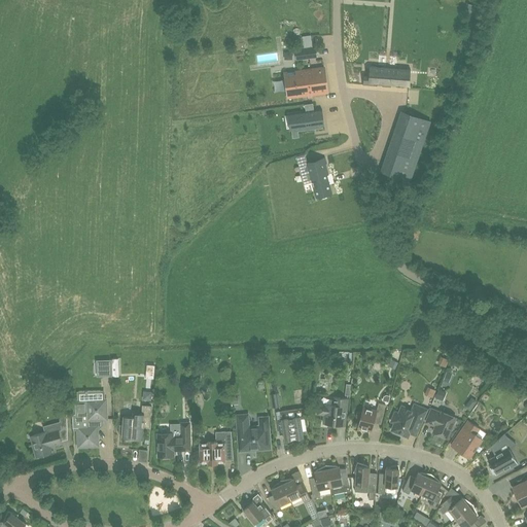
[(302,49),(304,59),(316,57),(314,47),(302,49)]
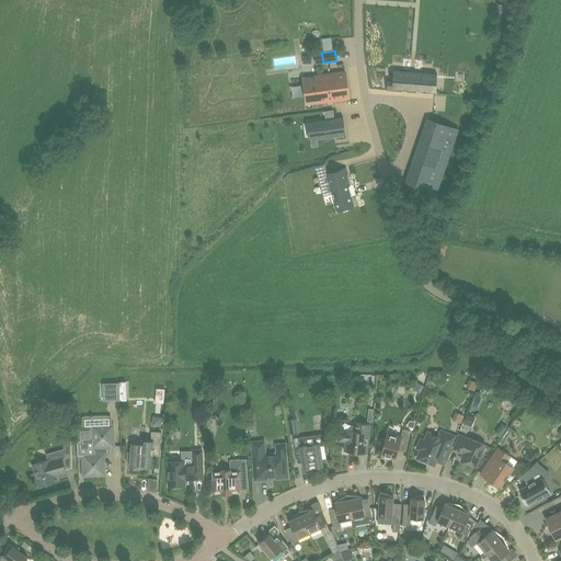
[(385,59),(382,78),(415,81),(415,88),(433,89),(435,56),(418,55),(418,61),(385,59)]
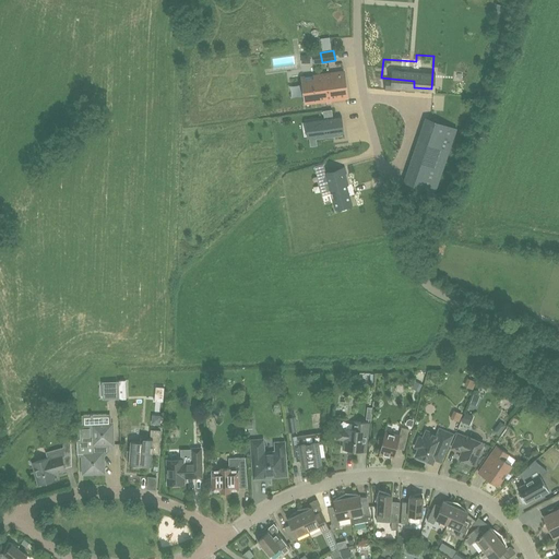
[(347,98),(343,71),(301,78),(306,104),(347,98)]
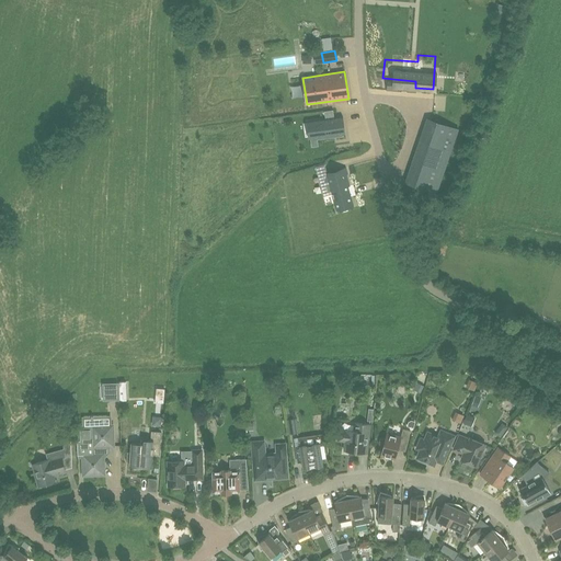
[(345,134),(343,117),(306,123),(308,123),(310,138),(308,138),(308,139),(345,134)]
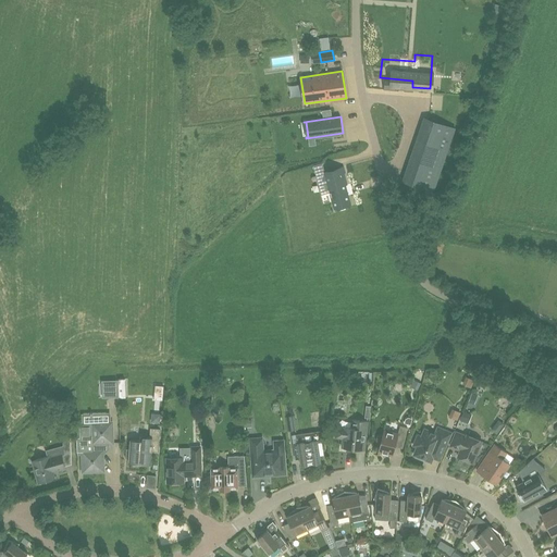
[(424,118),(417,139),(448,150),(456,128),(424,118)]
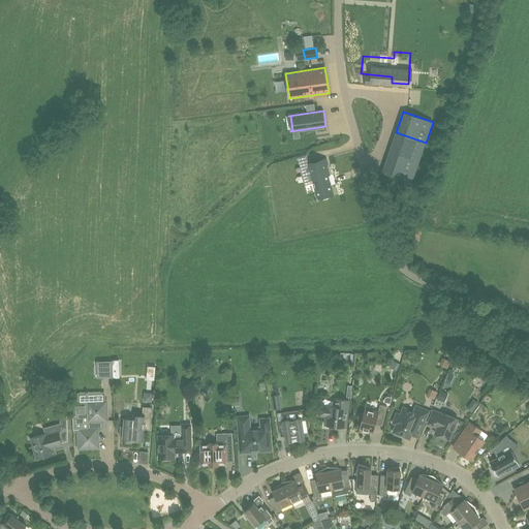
[(328,164),(327,158),(307,163),(317,199),(334,194),(329,176),(330,176),(327,165),(328,164)]
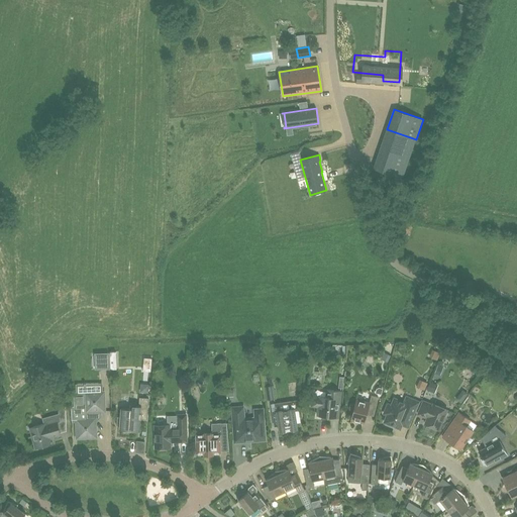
[(377,158),(373,170),(397,178),(403,180),(404,175),(407,168),(377,158)]
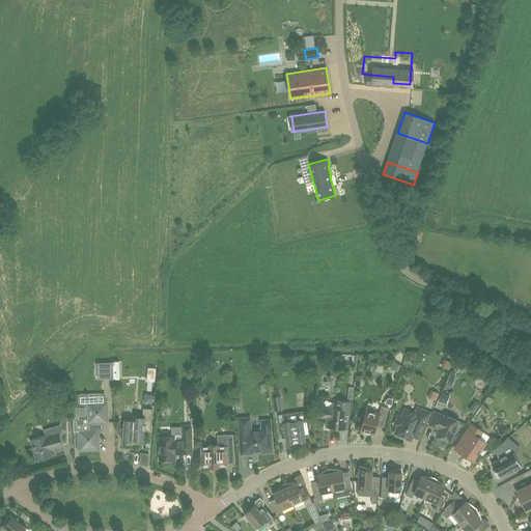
[(110,362),(96,363),(98,378),(111,378),(110,362)]
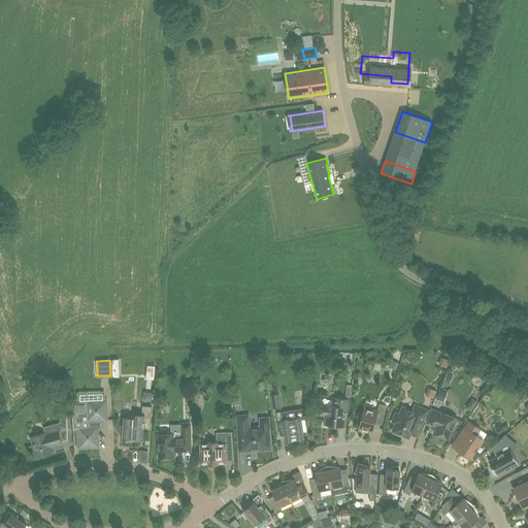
[(152,401),(152,393),(142,392),(142,401),(152,401)]
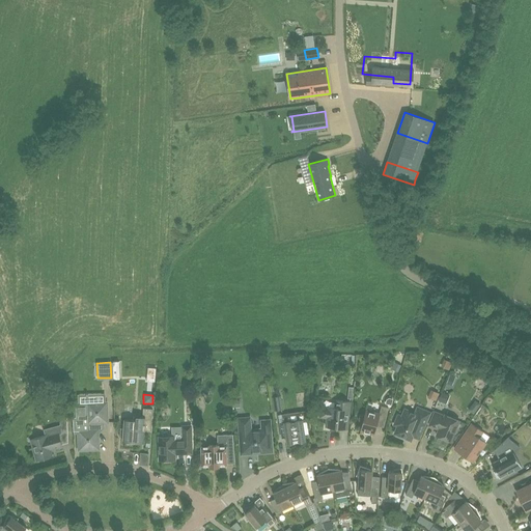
[(273,411),(282,409),(280,395),(272,397),(273,411)]
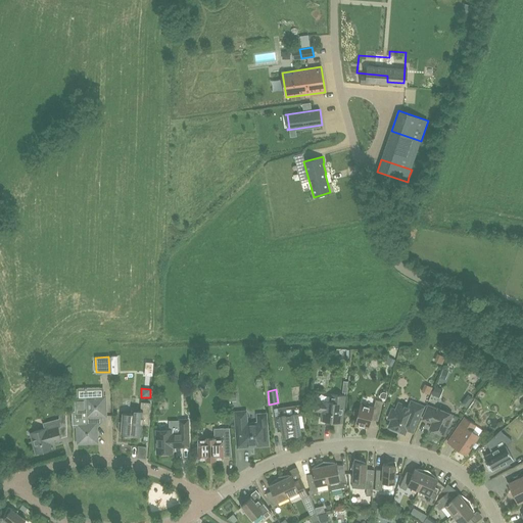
[(334,422),(341,423),(344,395),(330,394),(330,401),(323,400),(322,402),(316,401),(315,411),(321,412),(320,420),(325,421),(325,423),(334,424),(334,422)]
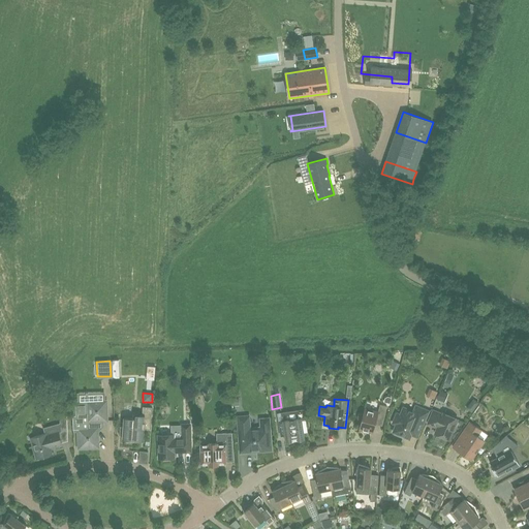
[(78,431),(79,448),(97,447),(97,430),(98,430),(101,426),(101,421),(106,421),(105,402),(72,403),(73,415),(71,415),(72,431),(78,431)]
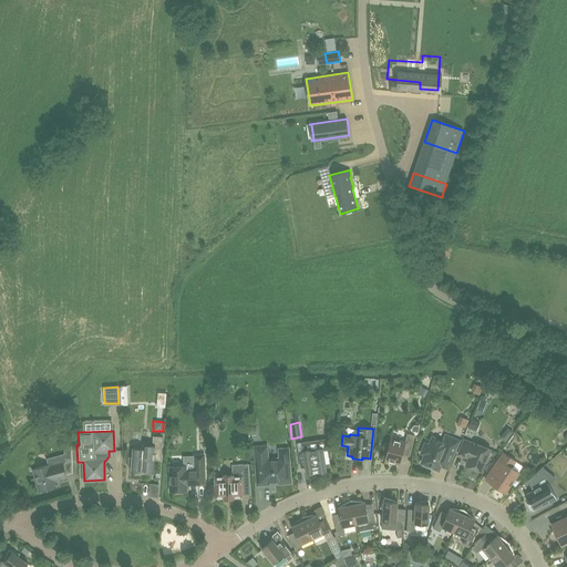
[(402,450),(410,452),(414,435),(406,433),(404,442),(390,439),(384,460),(399,464),(402,450)]
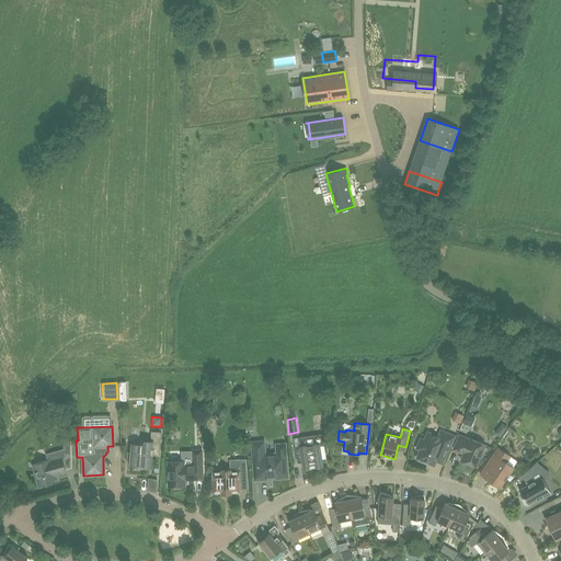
[(159,455),(160,432),(150,431),(150,441),(142,441),(142,444),(130,443),(129,453),(126,453),(126,461),(129,462),(128,466),(138,467),(139,465),(141,465),(141,468),(151,468),(152,455),(159,455)]
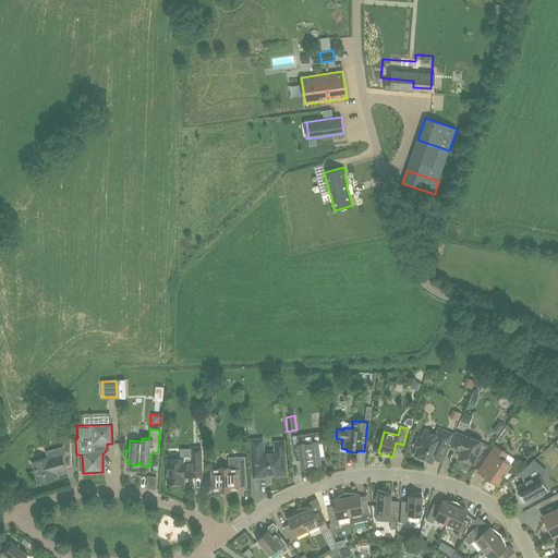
[(440,461),(451,434),(438,428),(436,435),(425,431),(422,438),(419,436),(414,446),(417,448),(415,456),(416,456),(415,458),(425,462),(426,460),(431,462),(433,458),(440,461)]
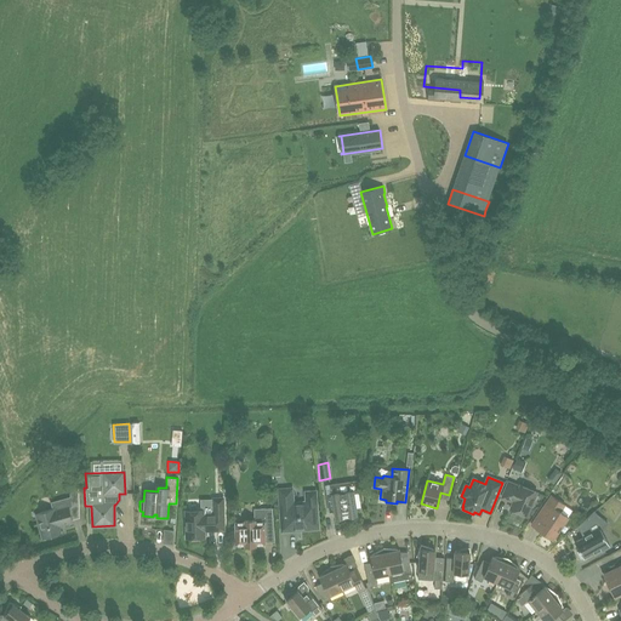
[(334,511),(335,519),(357,516),(355,507),(360,507),(355,482),(340,484),(341,493),(331,494),(331,495),(326,495),(330,512),(334,511)]
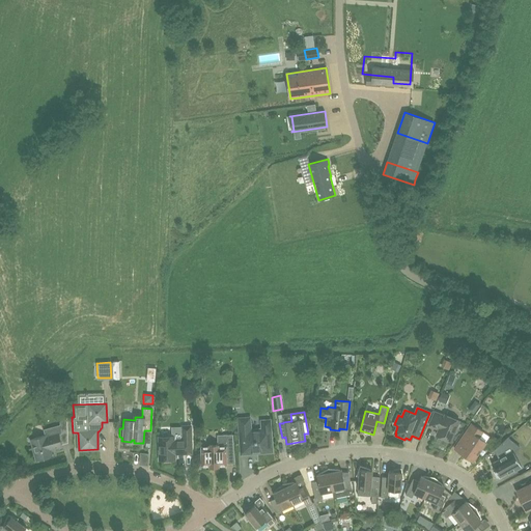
[(436,435),(450,441),(458,421),(445,415),(444,416),(435,412),(428,425),(439,429),(436,435)]
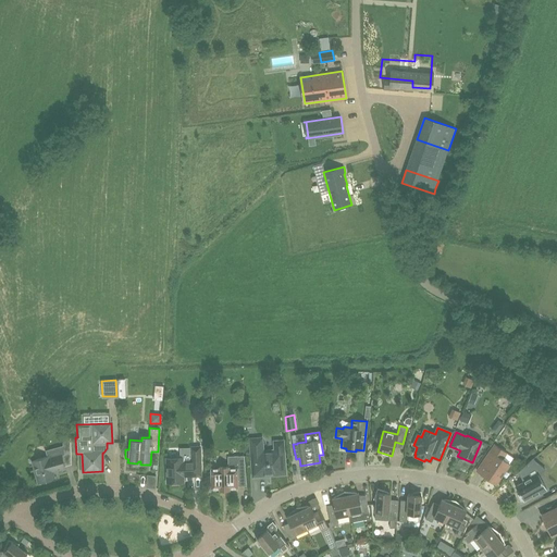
[(283,449),(262,452),(261,438),(250,440),(252,477),(285,474),(283,449)]
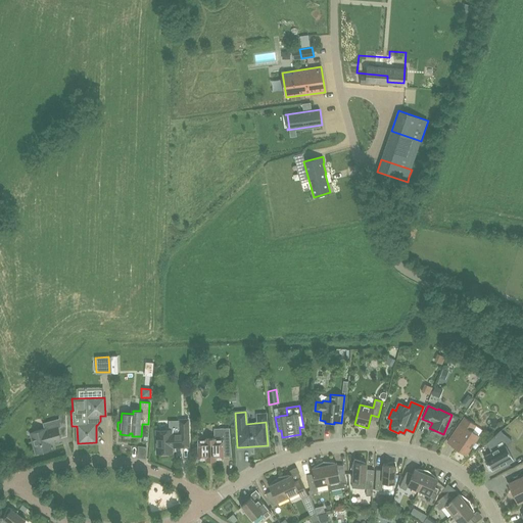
[(465,455),(478,435),(471,431),(475,425),(464,418),(447,442),(465,455)]
